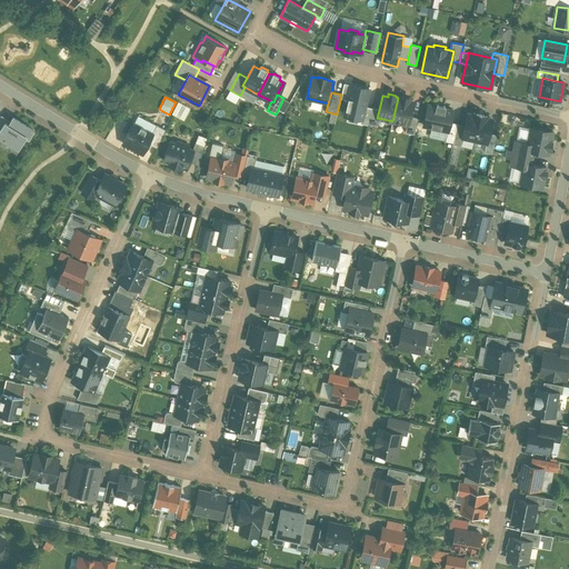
[(398,98),(392,121),(407,125),(408,125),(410,117),(413,103),(408,102),(409,98),(401,97),(401,99),(398,98)]
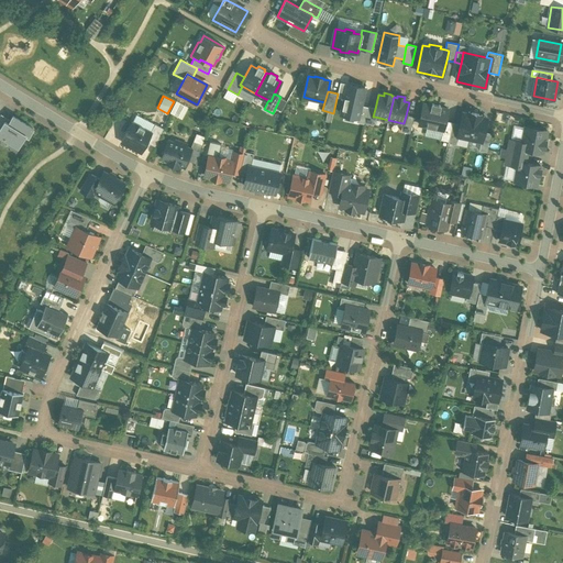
[(175,100),(168,112),(181,119),(188,107),(175,100)]
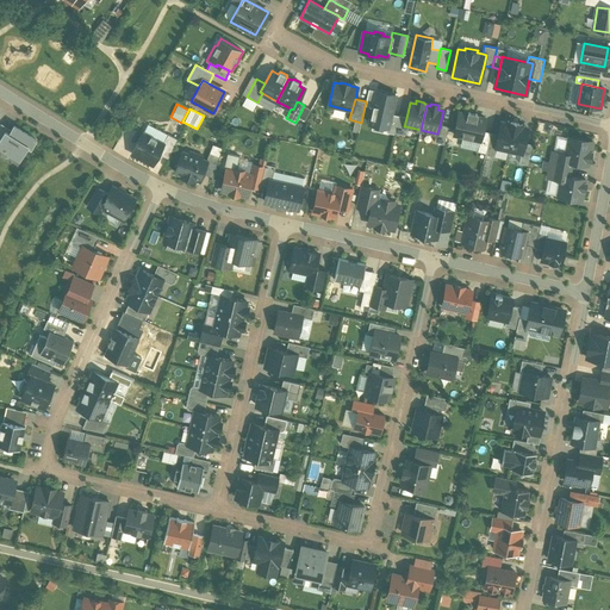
[(459,112),(454,135),(480,141),(480,142),(483,131),(486,119),(477,117),(477,114),(468,112),(467,114),(459,112)]
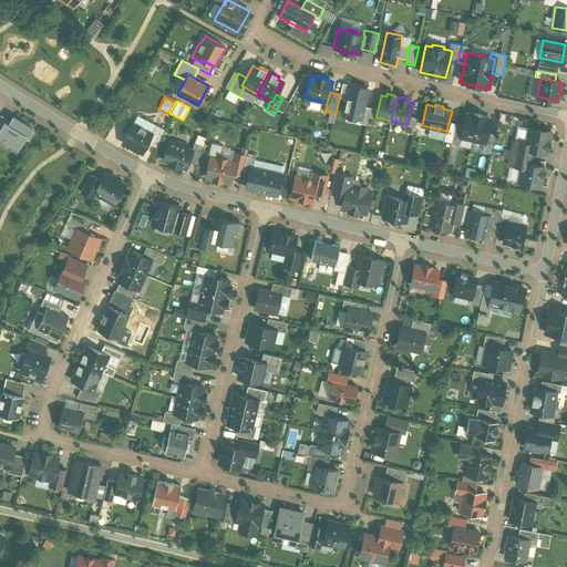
[(375,117),(378,110),(370,107),(367,124),(375,126),(378,117),(375,117)]
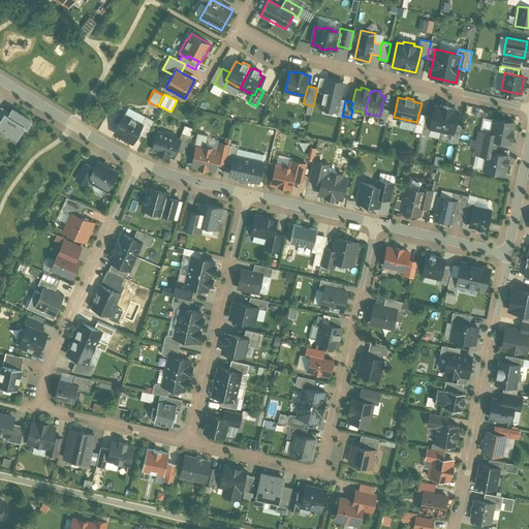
[(430,128),(441,130),(446,106),(440,105),(439,107),(435,106),(432,117),(430,128)]
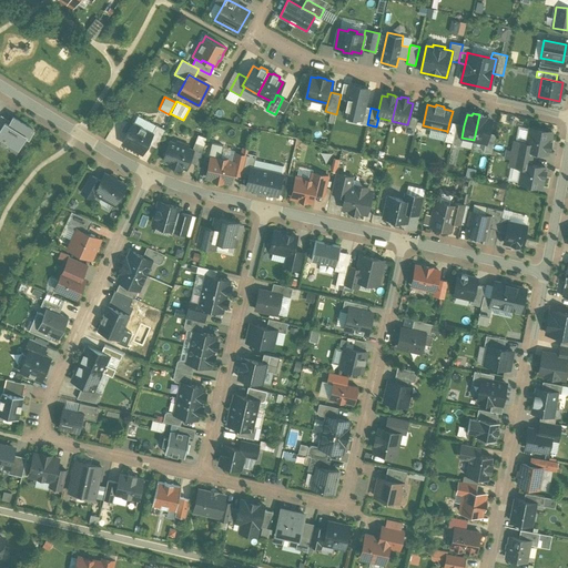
[(486,117),(479,114),(474,140),(486,143),(492,120),(486,119),(486,117)]
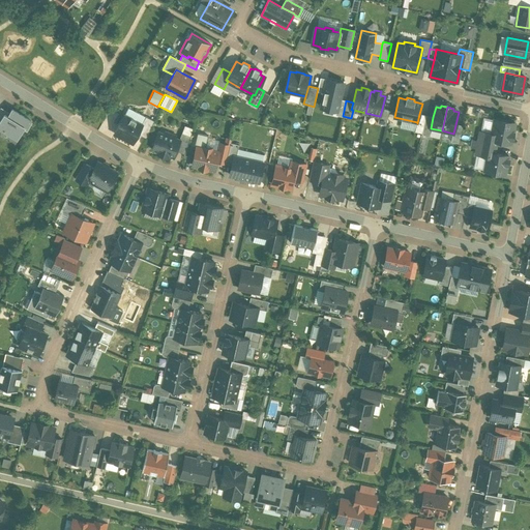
[(1,108),(0,109),(0,130),(16,140),(27,122),(1,108)]
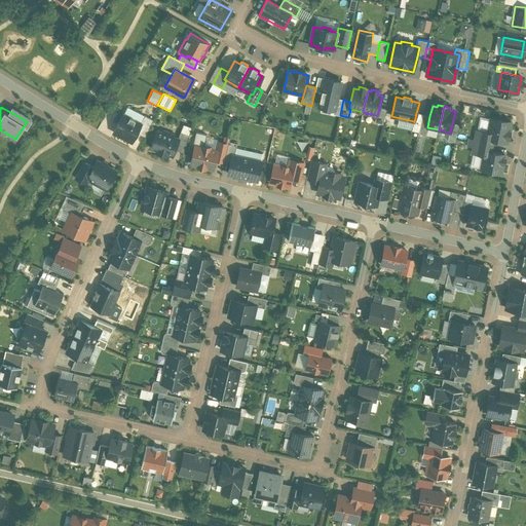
[(386,110),(379,108),(377,115),(376,115),(374,123),(383,124),(386,110)]
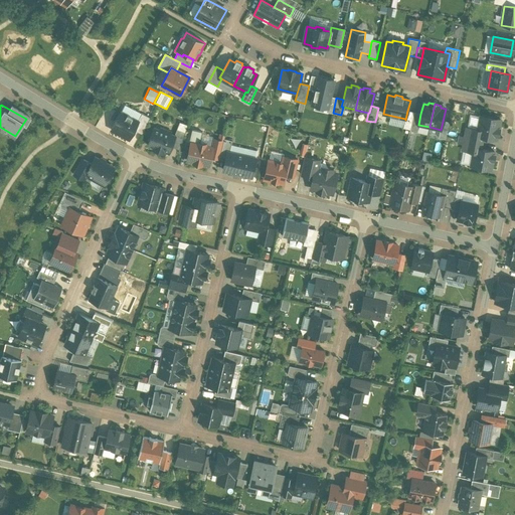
[(414,113),(407,111),(405,120),(405,119),(404,122),(411,123),(414,113)]
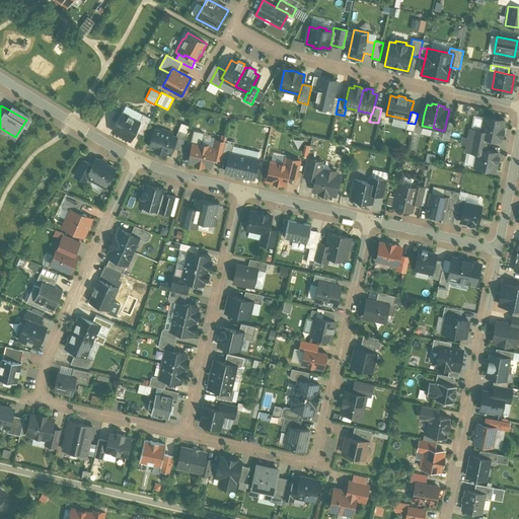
[(139,123),(122,114),(112,132),(129,142),(134,131),(139,123)]
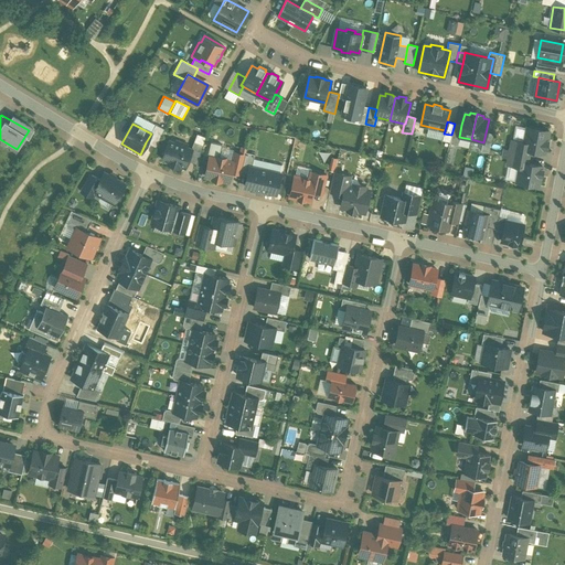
[(455,124),(451,135),(459,137),(461,125),(455,124)]
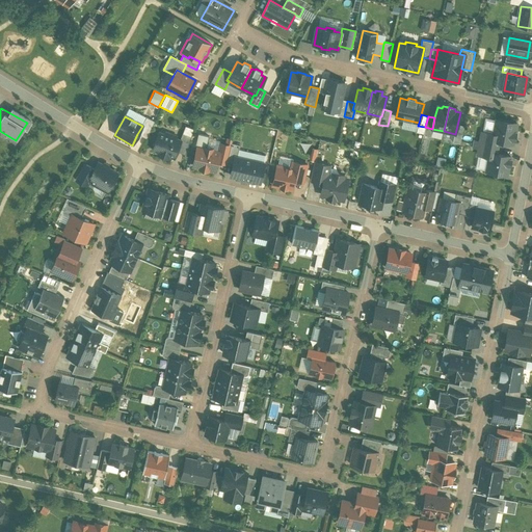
[(142,126),(137,134),(147,139),(154,124),(145,120),(142,126)]
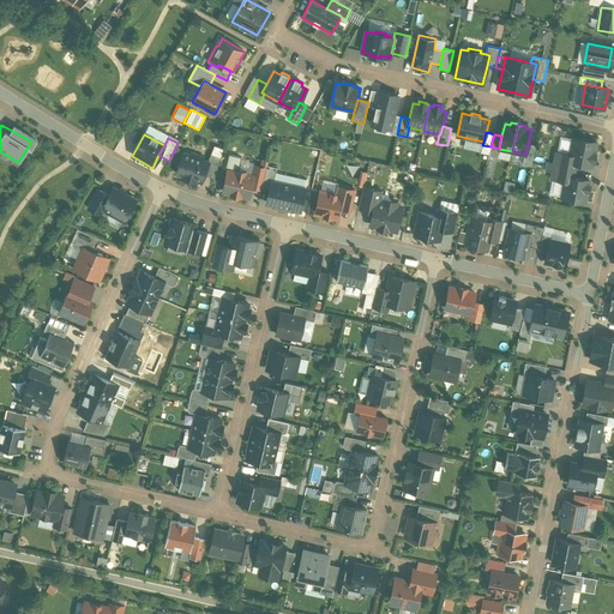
[(570,155),(569,162),(576,163),(591,167),(593,161),(594,162),(596,154),(594,154),(596,142),(591,140),(578,138),(578,139),(573,138),(570,155)]
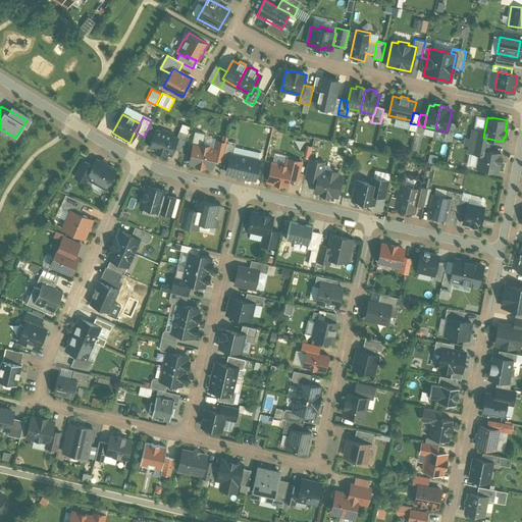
[(417,124),(410,123),(409,129),(416,132),(417,124)]
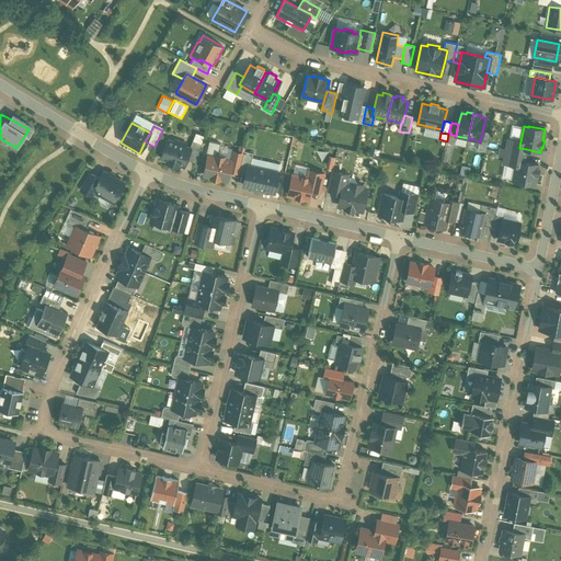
[(456,136),(448,134),(447,141),(447,142),(455,145),(456,136)]
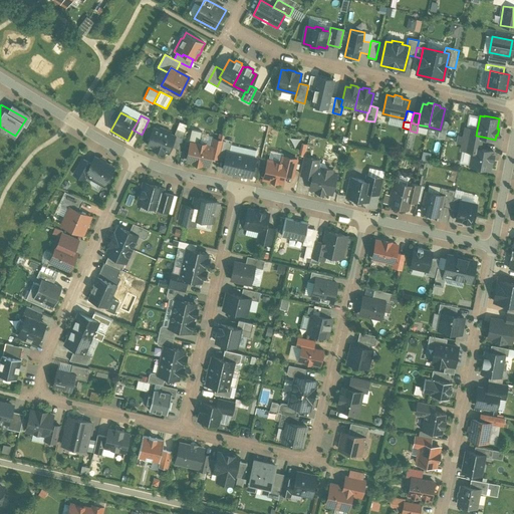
[(476,136),(477,130),(466,127),(464,137),(463,144),(462,150),(473,152),(473,148),(479,149),(482,137),(476,136)]
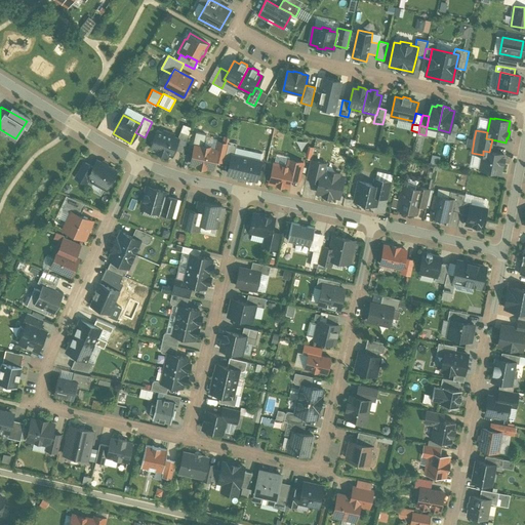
[(177,139),(156,131),(150,148),(171,156),(173,149),(177,139)]
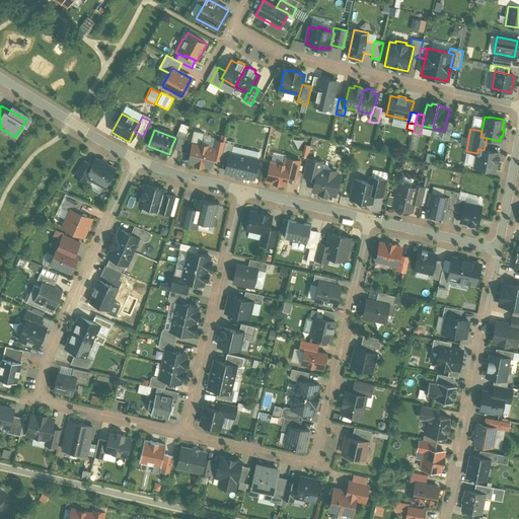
[(177,133),(175,138),(171,147),(179,150),(184,135),(177,133)]
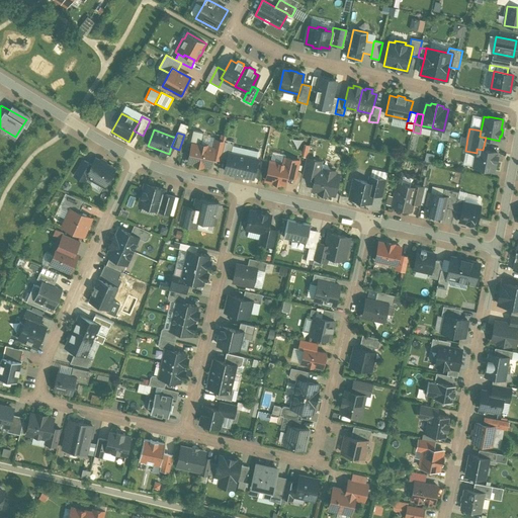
[(190,143),(185,165),(210,170),(216,148),(190,143)]
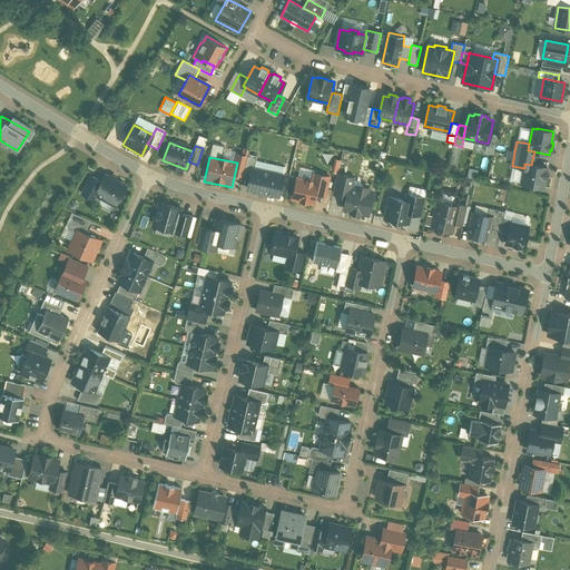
[(531,165),(524,164),(524,168),(521,184),(543,187),(544,178),(546,178),(548,172),(547,170),(547,167),(531,165)]
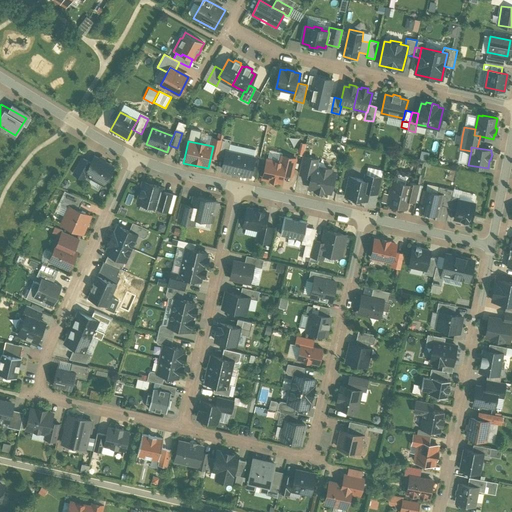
[(253,157),(226,151),(221,172),(248,178),(253,157)]
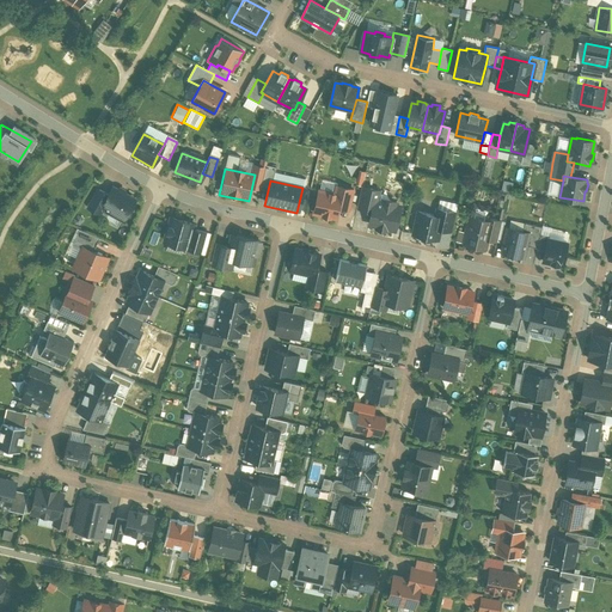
[(136,199),(111,185),(106,196),(99,208),(123,222),(136,199)]
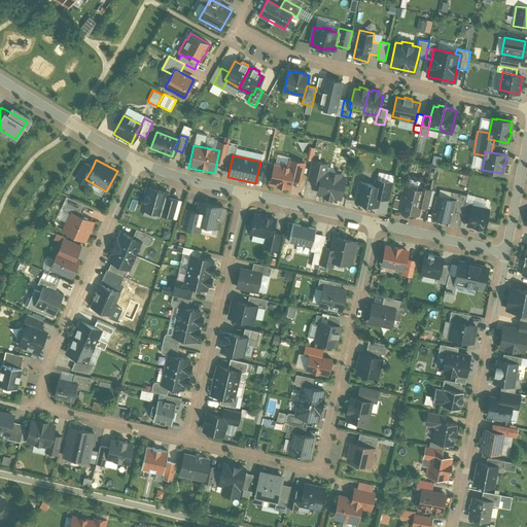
[(326,163),(312,160),(308,181),(318,183),(316,196),(339,201),(344,177),(324,173),(326,163)]
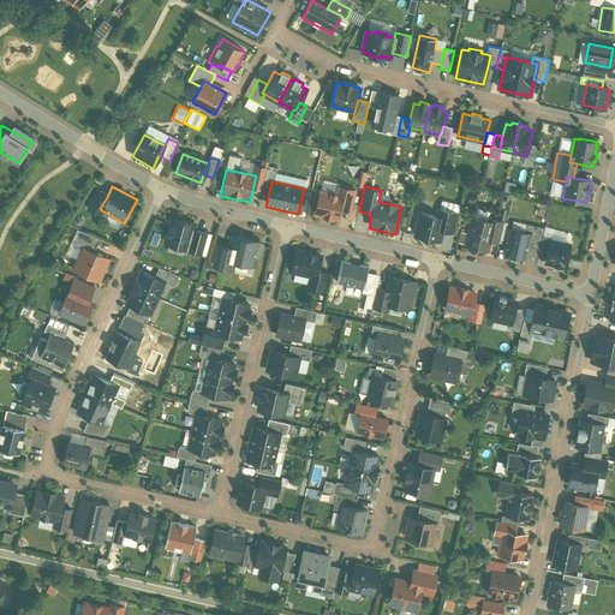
[(335,195),(320,191),(314,216),(338,222),(341,212),(351,214),(356,191),(338,187),(335,195)]
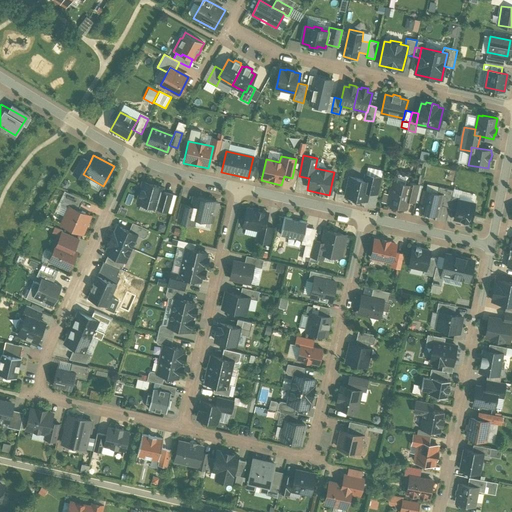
[(83,174),(89,164),(81,159),(73,175),(80,179),(83,174)]
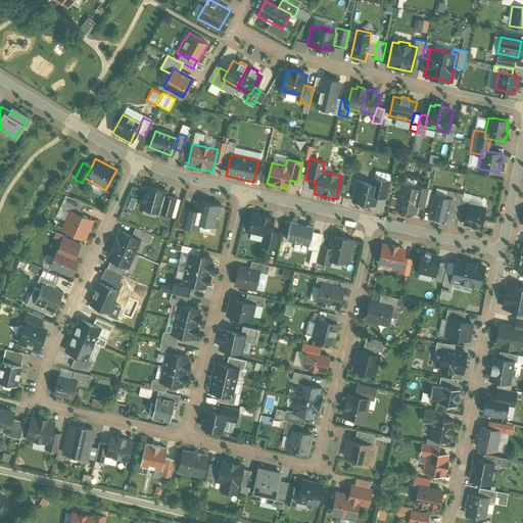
[(372,185),(355,181),(350,202),(373,206),(375,197),(384,199),(388,182),(373,179),(372,185)]
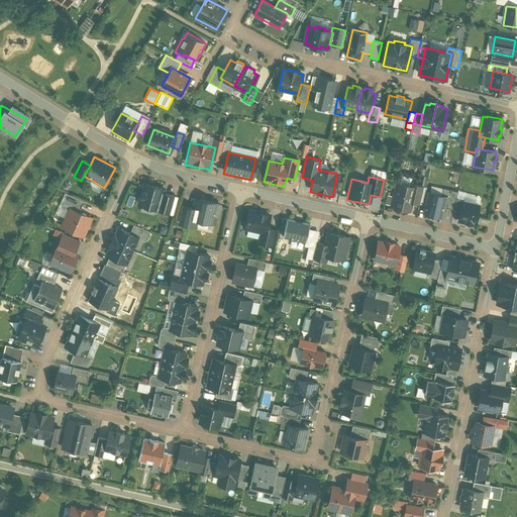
[(396,179),(390,208),(409,212),(410,205),(420,207),(424,185),(396,179)]
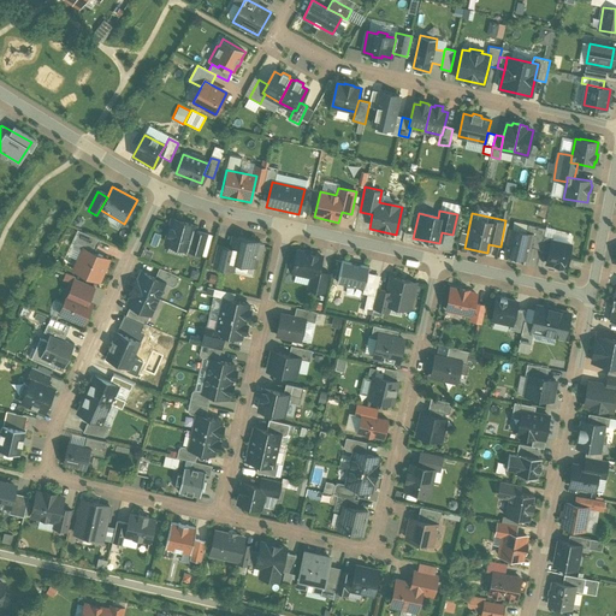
[(194,227),(171,220),(163,246),(205,258),(211,237),(193,232),(194,227)]
